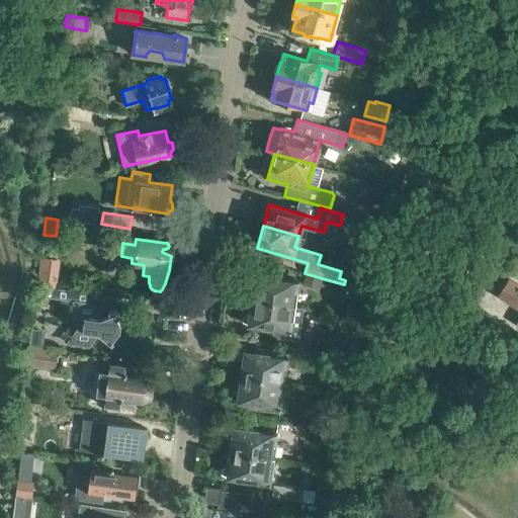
[(42,280),(58,280),(60,257),(44,256),(42,280)]
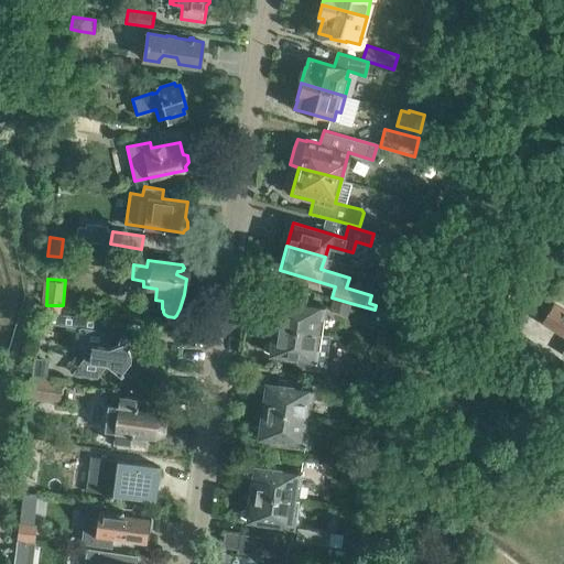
[(347,314),(350,303),(332,297),(328,308),(347,314)]
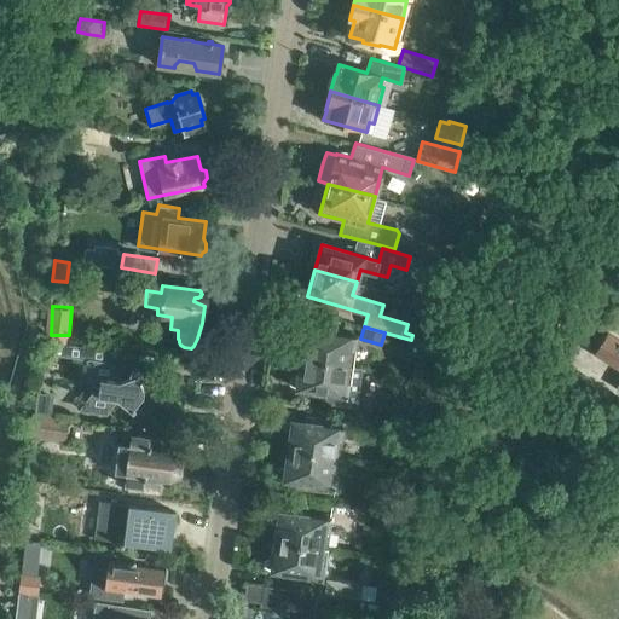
[(304,341),(301,358),(352,365),(356,335),(324,330),(324,329),(322,329),(318,331),(305,330),(298,331),(296,339),(304,341)]
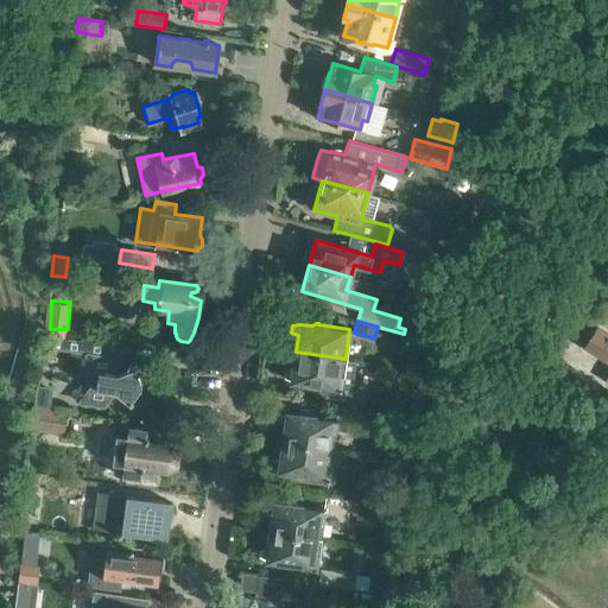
[(607,334),(597,328),(587,346),(607,359),(607,334)]
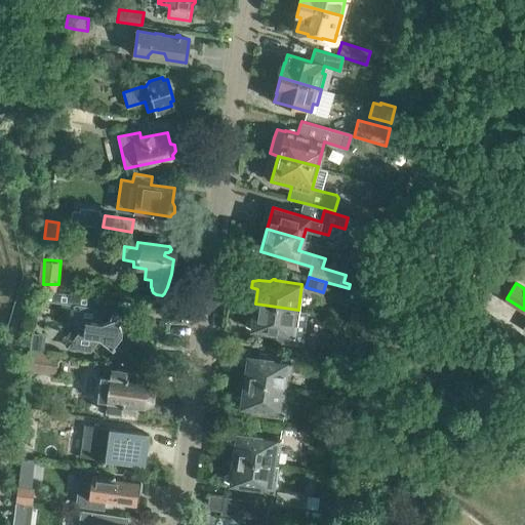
[(127,312),(120,315),(120,314),(119,313),(118,313),(117,312),(116,312),(115,312),(114,312),(113,313),(112,314),(111,315),(111,316),(111,317),(111,318),(111,319),(103,322),(96,307),(94,307),(93,307),(94,297),(58,292),(58,293),(39,290),(38,299),(73,306),(79,321),(78,332),(66,348),(90,352),(99,338),(101,337),(122,354),(134,339),(130,336),(130,331),(135,329),(127,312)]
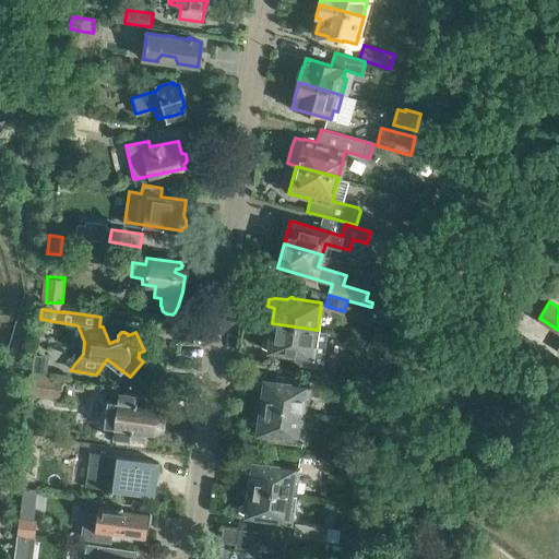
[(285,354),(294,355),(294,359),(298,365),(322,368),(326,331),(318,330),(272,323),(269,341),(263,342),(262,347),(269,349),(280,351),(283,355),(285,355),(285,354)]
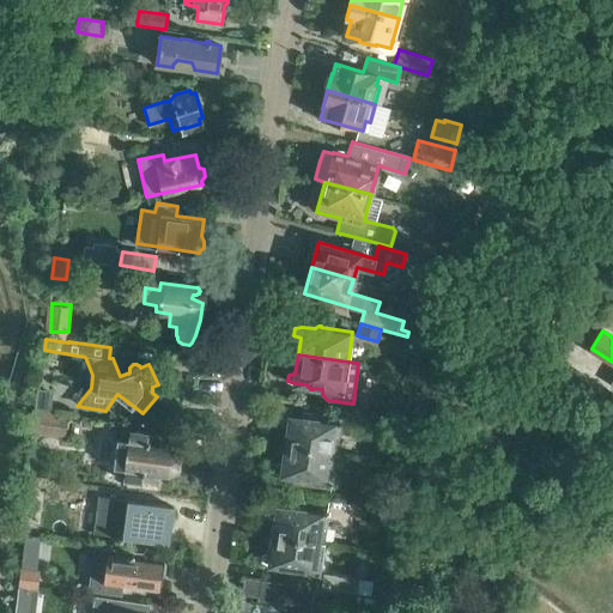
[(35,390),(32,408),(47,411),(49,393),(35,390)]
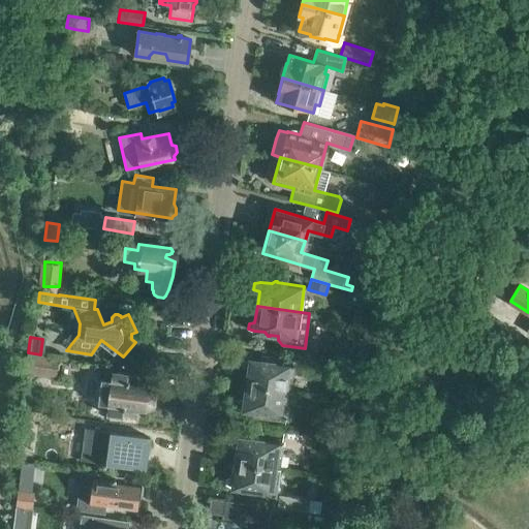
[(248,370),(247,383),(290,390),(292,373),(301,375),(303,361),(294,360),(296,351),(287,350),(286,359),(261,355),(260,361),(250,360),(243,361),(243,367),(248,370)]
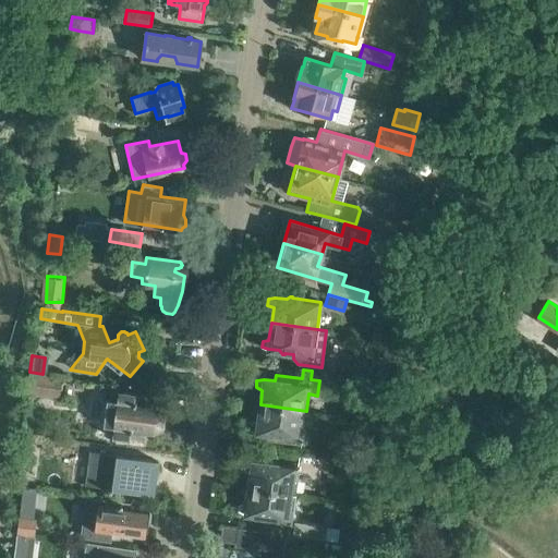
[(29,374),(26,392),(59,397),(61,378),(29,374)]
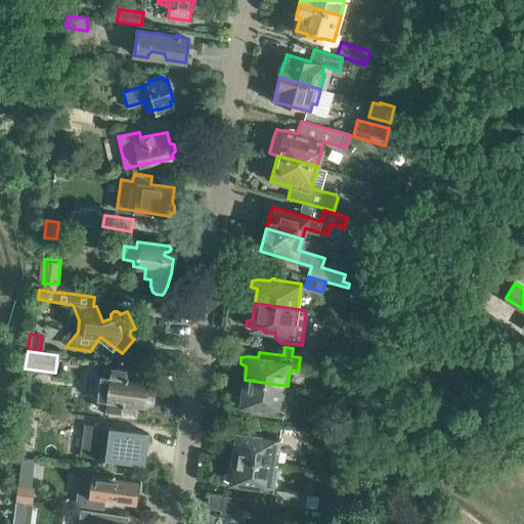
[(111,376),(100,375),(96,399),(106,400),(105,409),(121,412),(122,404),(123,404),(124,403),(130,403),(129,406),(137,407),(137,404),(143,405),(151,400),(153,390),(146,382),(140,381),(141,373),(127,370),(127,368),(112,366),(111,376)]
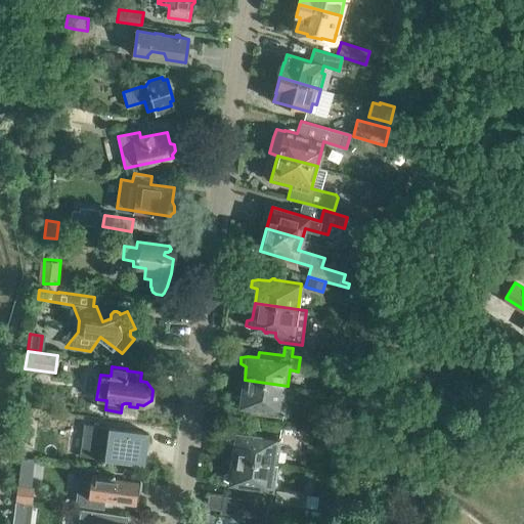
[(288,386),(245,380),(243,396),(235,397),(234,402),(241,404),(251,406),(252,407),(251,412),(282,418),(288,386)]
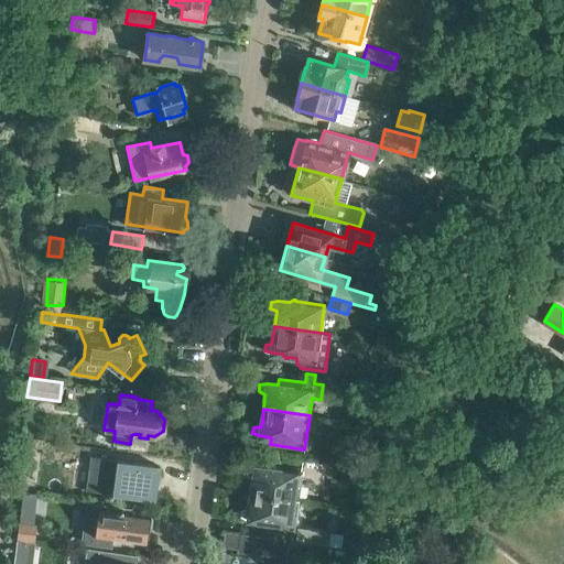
[(154,500),(160,466),(78,455),(78,456),(94,458),(89,490),(87,490),(87,491),(109,494),(109,496),(112,497),(114,495),(154,500)]
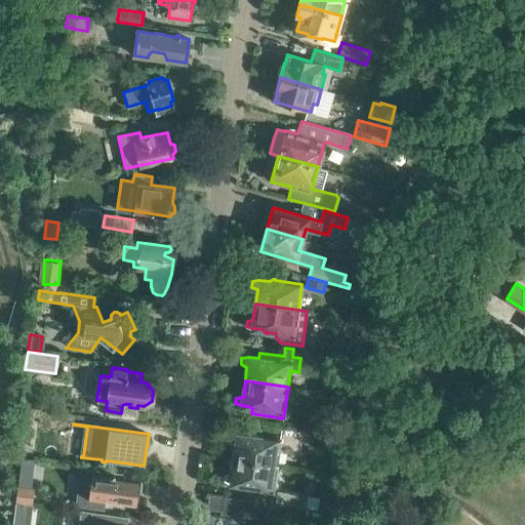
[(236,444),(234,458),(277,465),(281,438),(253,434),(253,433),(252,433),(248,436),(238,434),(231,436),(230,441),(236,444)]
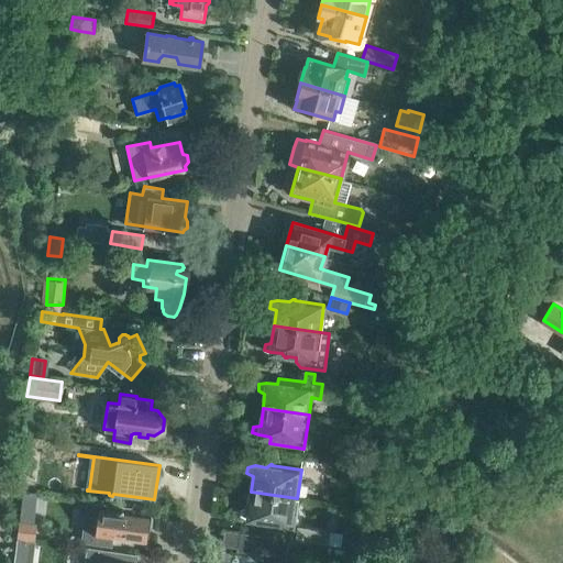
[(297,498),(251,492),(249,507),(242,509),(241,515),(247,518),(258,519),(263,523),(264,523),(264,522),(293,527),(297,498)]
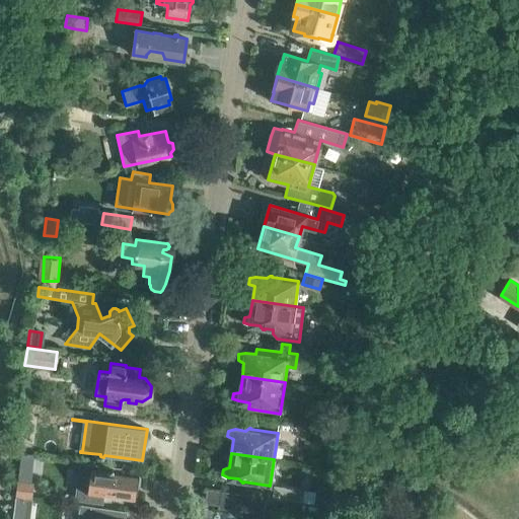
[(120,468),(93,465),(89,493),(134,499),(136,488),(140,485),(140,478),(137,474),(120,472),(120,468)]
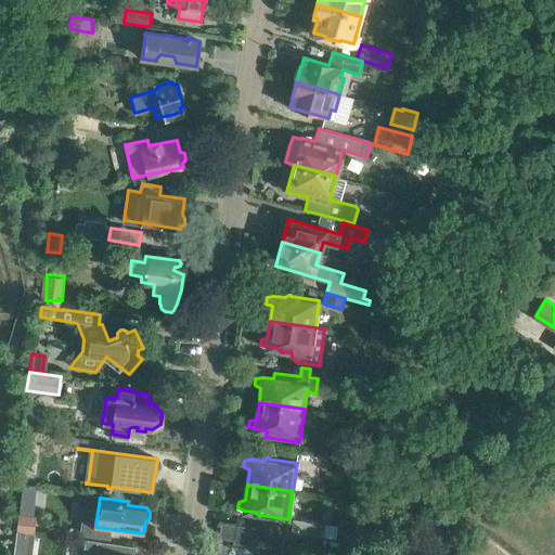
[(20,516),(18,528),(18,530),(33,531),(35,518),(20,516)]
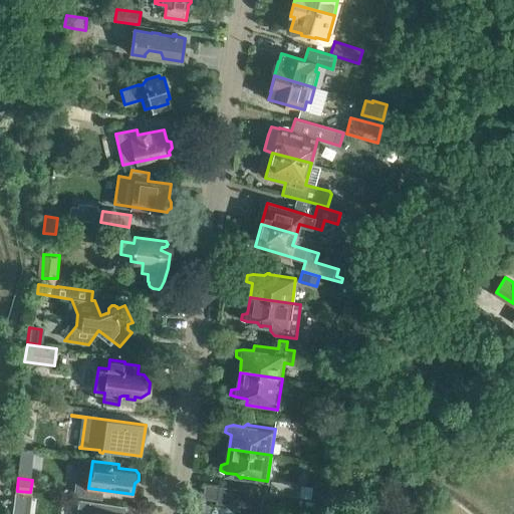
[(270,494),(294,497),(298,497),(300,485),(272,481),(270,494)]
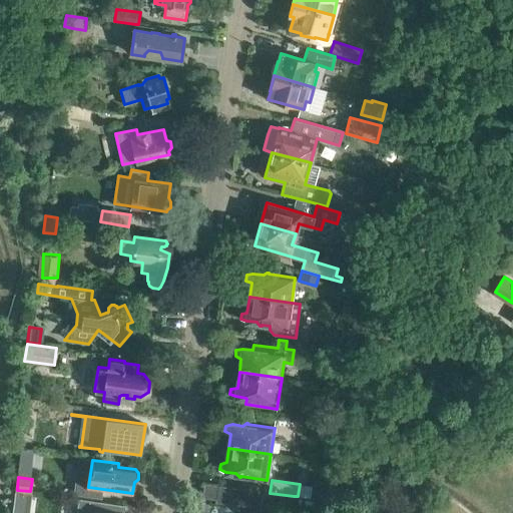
[(86,496),(87,487),(74,485),(73,494),(86,496)]
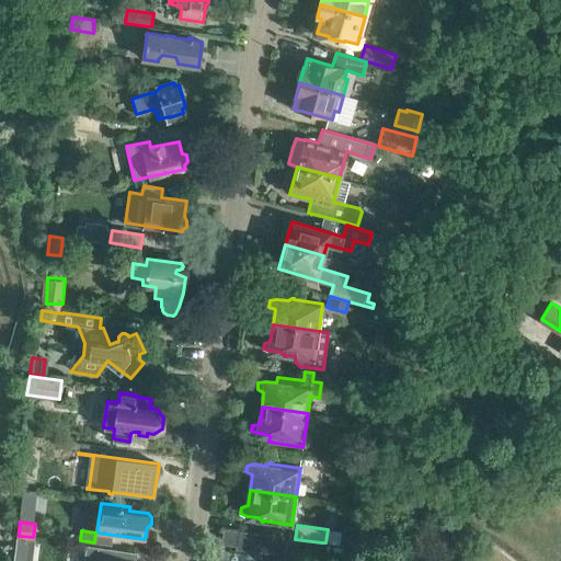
[(253,533),(251,546),(250,550),(279,554),(281,550),(282,537),(253,533)]
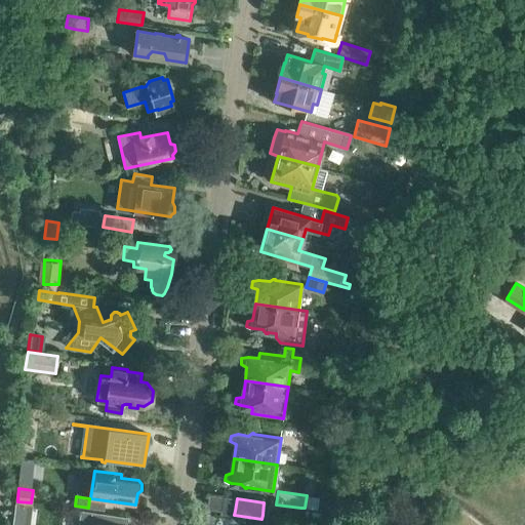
[(264,502),(263,515),(298,520),(300,508),(276,505),(264,502)]
